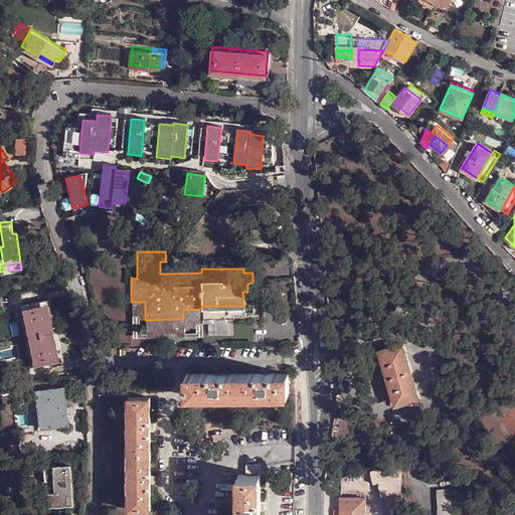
[(250,299),(256,305),(256,283),(252,283),(247,284),(247,292),(250,292),(250,299)]
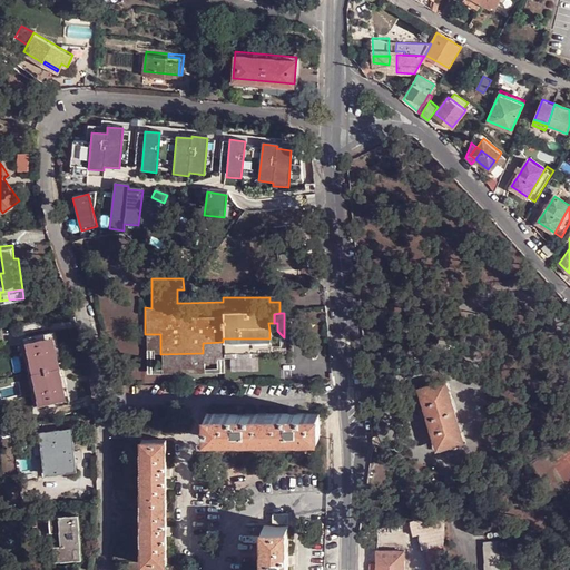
[(62,356),(57,328),(53,330),(59,356),(62,356)]
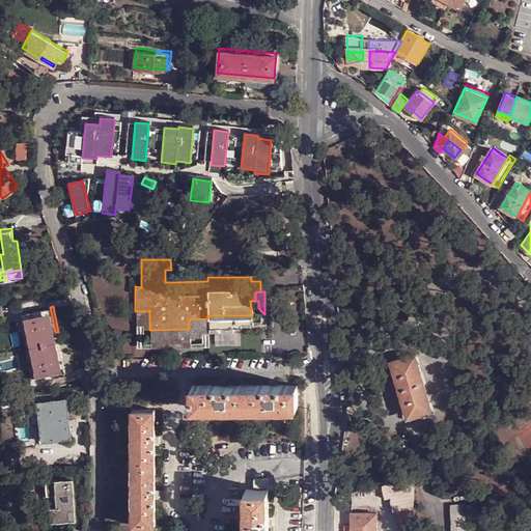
[(35,317),(28,318),(31,335),(28,335),(29,340),(26,341),(28,352),(31,352),(32,355),(35,355),(38,370),(46,369),(47,378),(63,374),(58,347),(55,332),(50,307),(33,310),(35,317)]
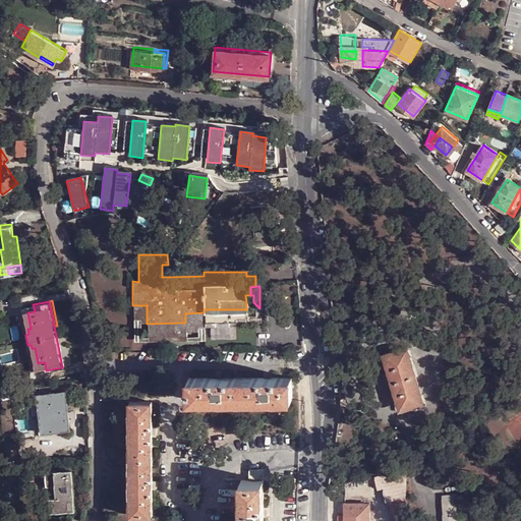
[(33,304),(22,306),(26,324),(27,329),(31,329),(27,312),(35,311),(33,304)]
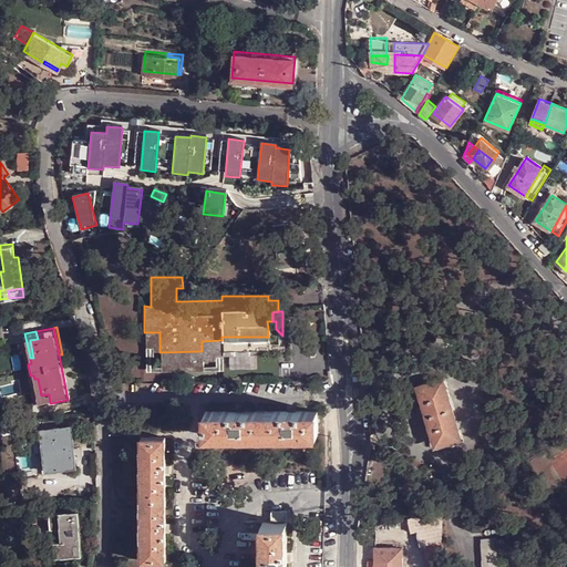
[(215,346),(214,352),(202,351),(160,352),(145,353),(145,369),(222,368),(222,340),(202,341),(202,346),(215,346)]
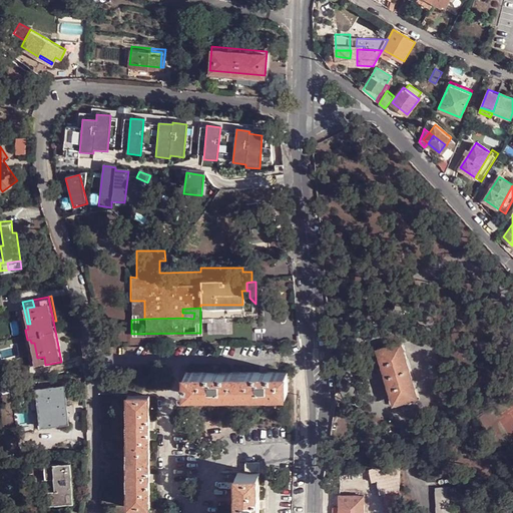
[(65,361),(60,335),(56,336),(61,362),(65,361)]
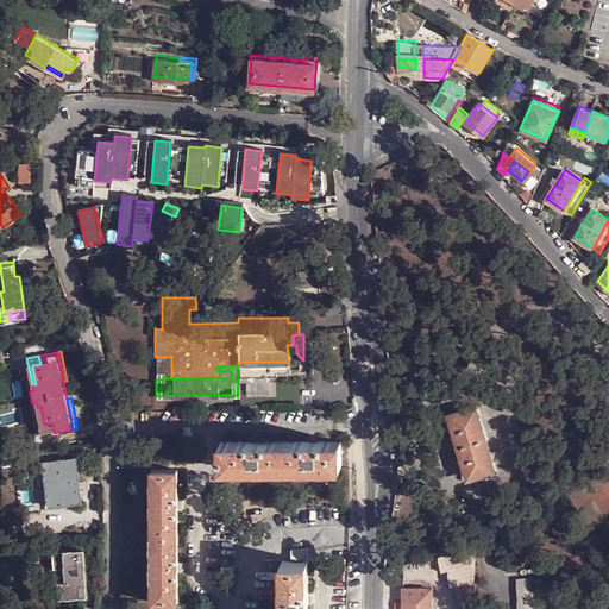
[(52,424),(44,425),(41,407),(37,407),(38,414),(43,435),(54,433),(52,424)]
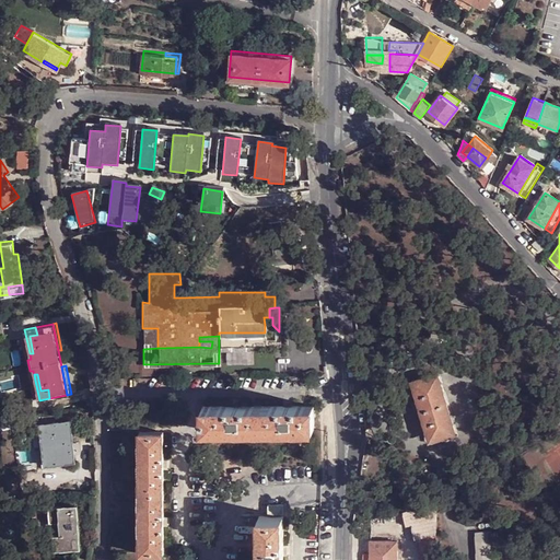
[(416,387),(431,439),(442,436),(443,440),(457,435),(440,375),(426,380),(427,385),(416,387)]
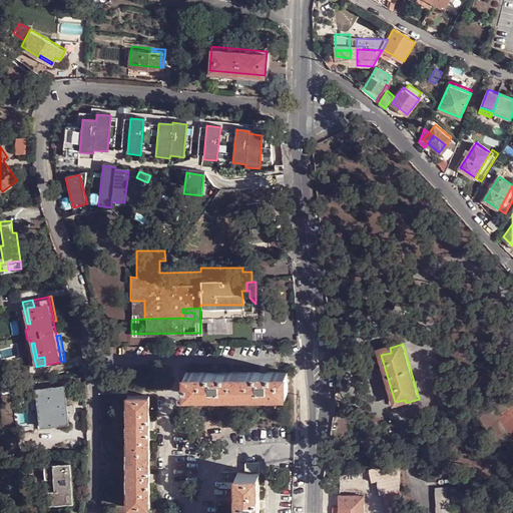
[(240,393),(241,370),(222,371),(213,370),(186,370),(186,393),(240,393)]
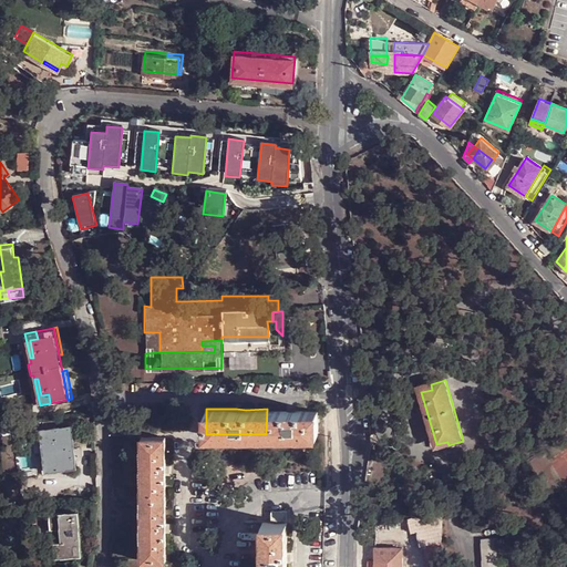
[(288,409),(267,409),(266,434),(319,434),(319,409),(297,409),(288,409)]
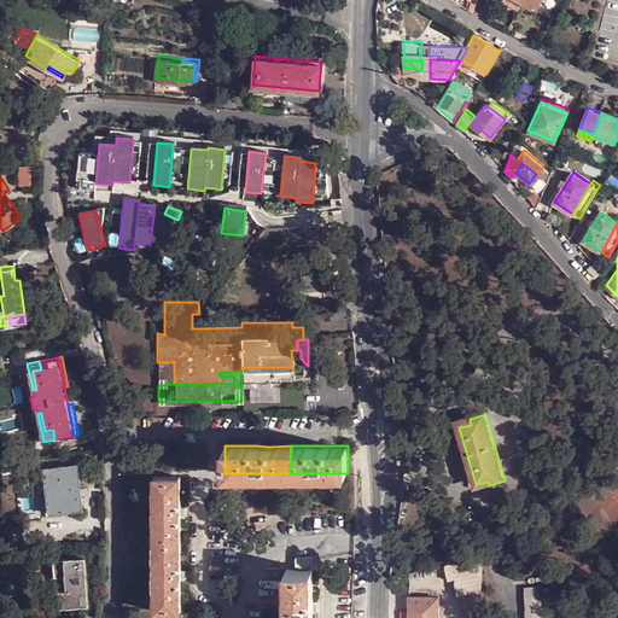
[(79,464),(47,467),(51,511),(74,508),(83,507),(79,464)]
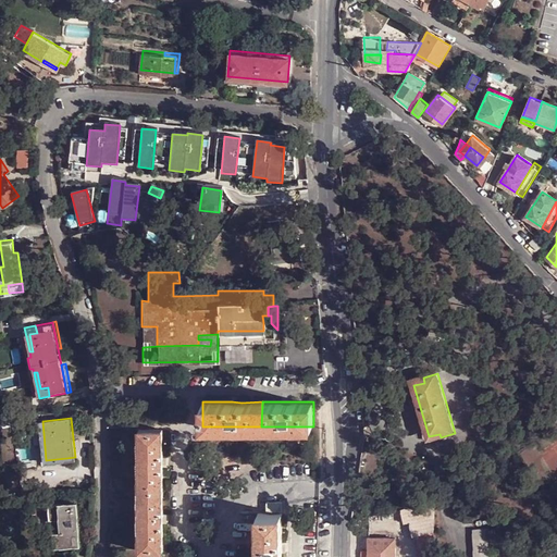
[(42,465),(66,461),(66,458),(46,460),(42,421),(38,421),(42,465)]
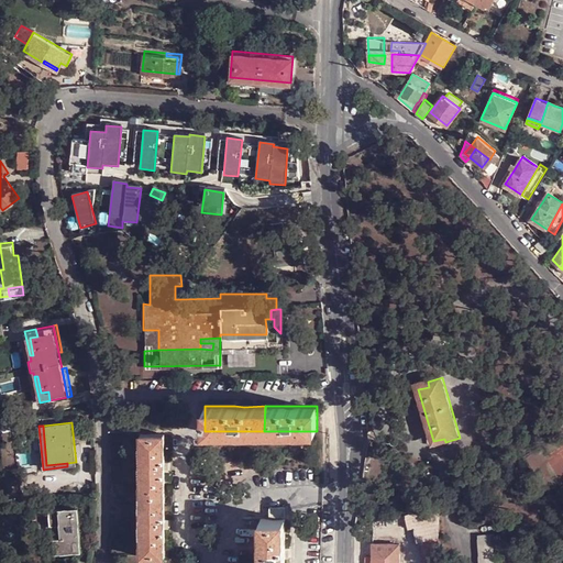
[(141,432),(142,489),(166,489),(165,470),(165,461),(165,432),(141,432)]
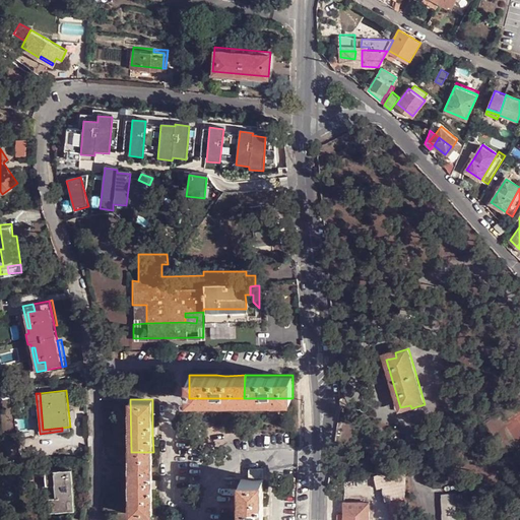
[(153,478),(153,452),(131,452),(130,513),(152,513),(153,486),(153,478)]
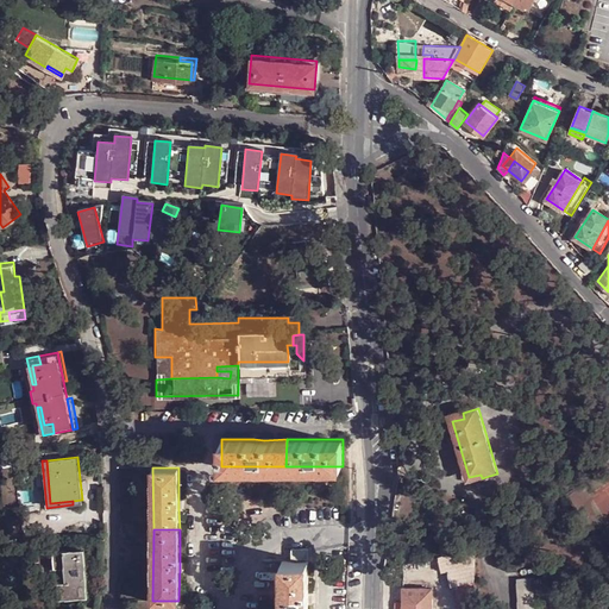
[(86,546),(63,546),(64,547),(54,548),(55,564),(56,564),(64,564),(75,563),(76,576),(66,576),(66,578),(60,578),(60,594),(61,595),(88,594),(86,546)]
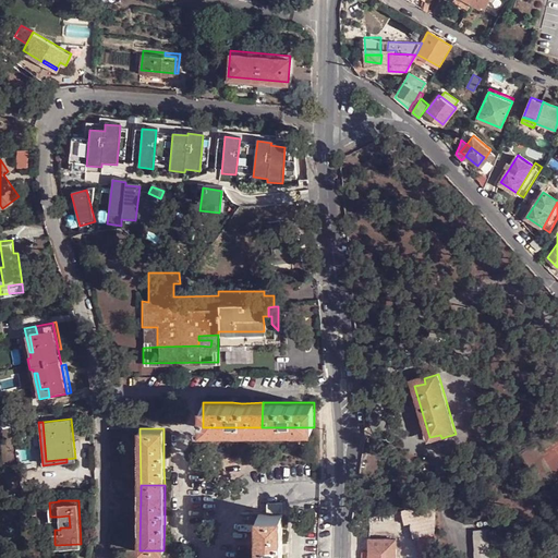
[(268,502),(268,512),(283,512),(282,504),(268,502)]
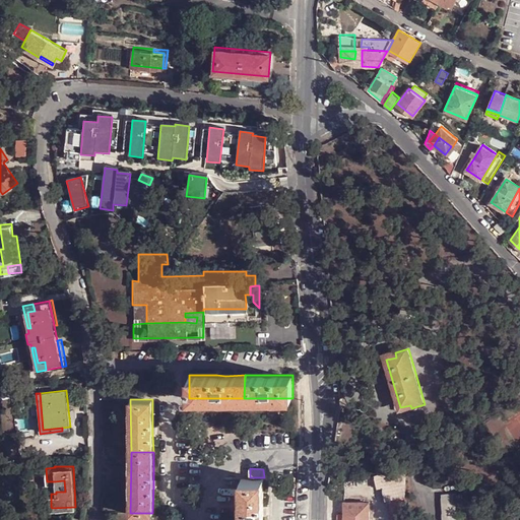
[(408,484),(408,470),(377,477),(378,496),(389,494),(390,519),(409,519),(409,498),(408,484)]
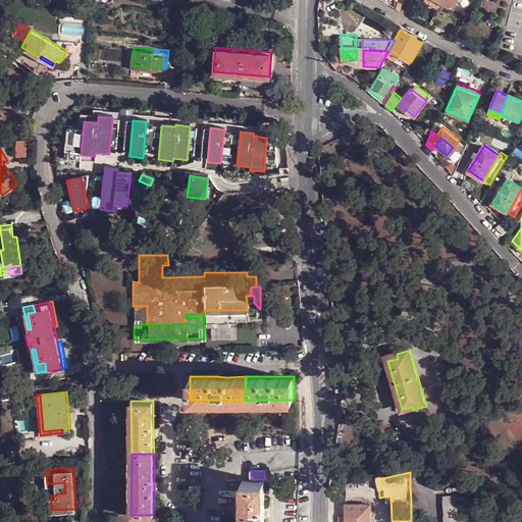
[(243,481),(243,521),(264,521),(265,517),(265,509),(265,482),(243,481)]
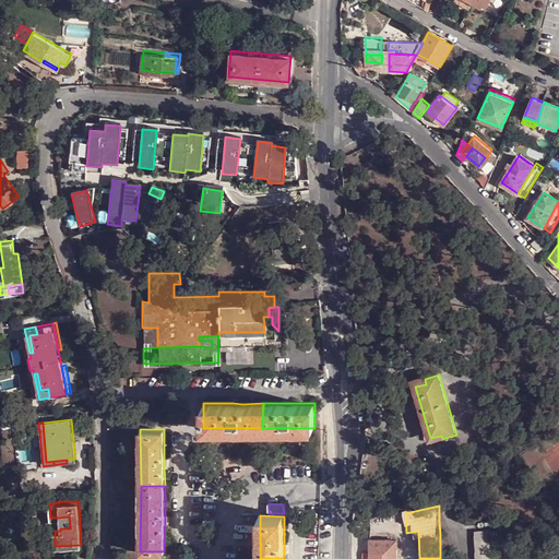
[(59,518),(60,528),(70,528),(69,516),(59,518)]
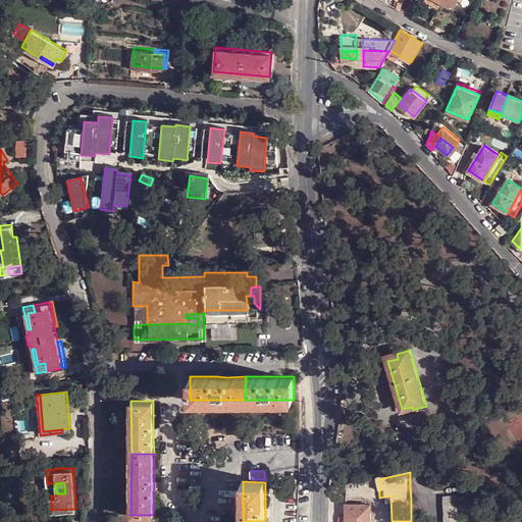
[(49,509),(51,509),(51,496),(56,496),(56,493),(55,483),(48,483),(49,509)]
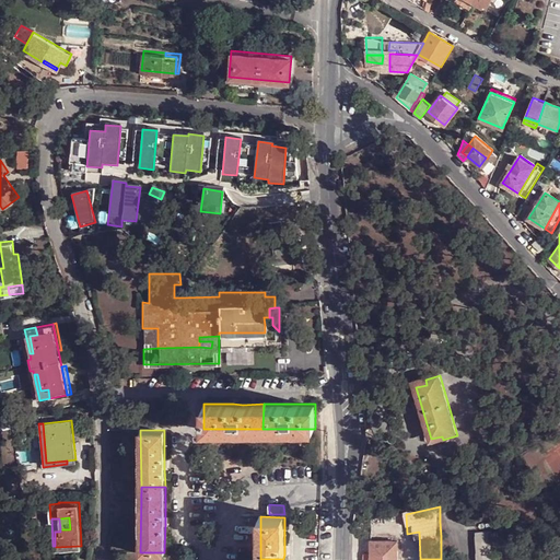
[(496,559),(496,534),(479,534),(479,559),(496,559)]
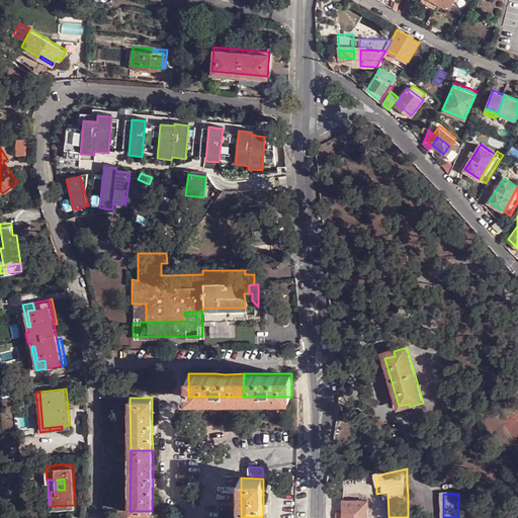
[(344,517),(368,517),(368,503),(344,503),(344,517)]
